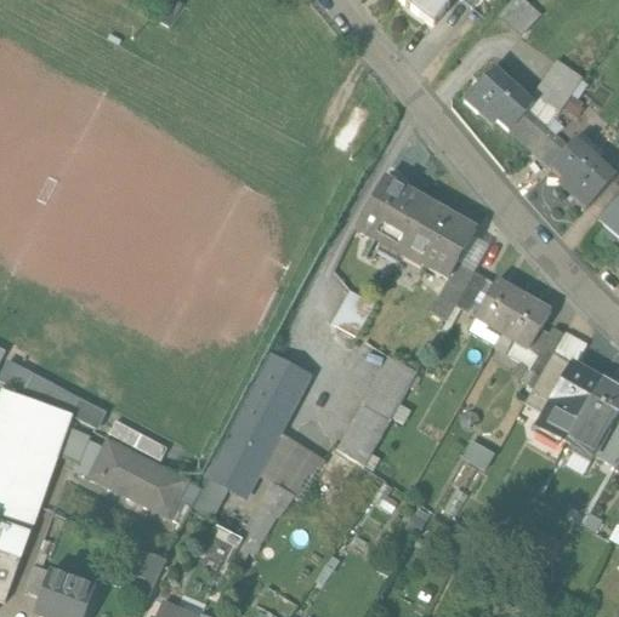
[(185,5),(175,0),(171,0),(160,21),(172,28),(185,5)]
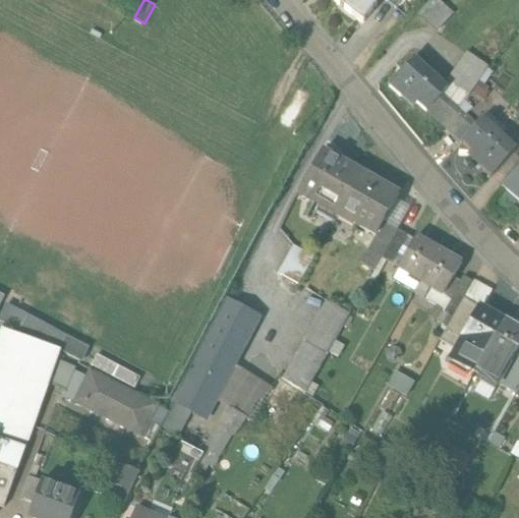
[(338,0),(365,20),(379,3),(378,3),(381,0),(338,0)]
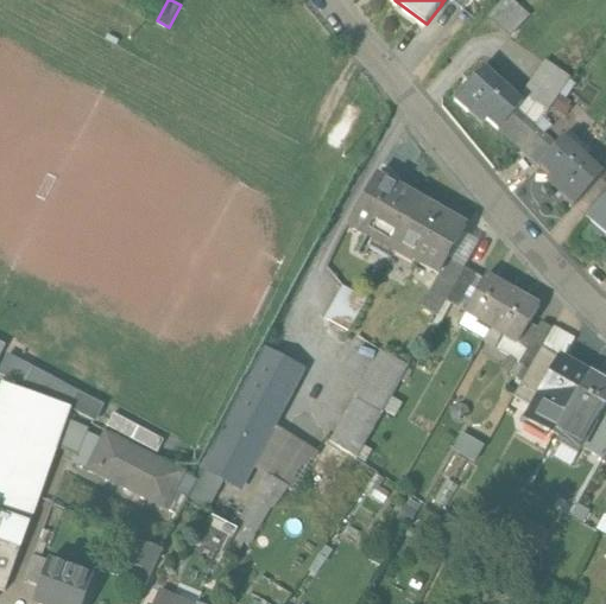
[(516,8),(499,26),(510,36),(526,18),(516,8)]
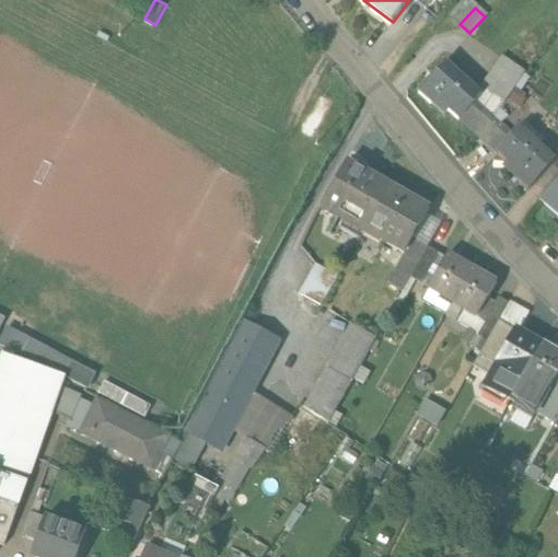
[(481,94),(444,62),(419,92),(430,102),(438,99),(460,118),(462,116),(476,101),(481,94)]
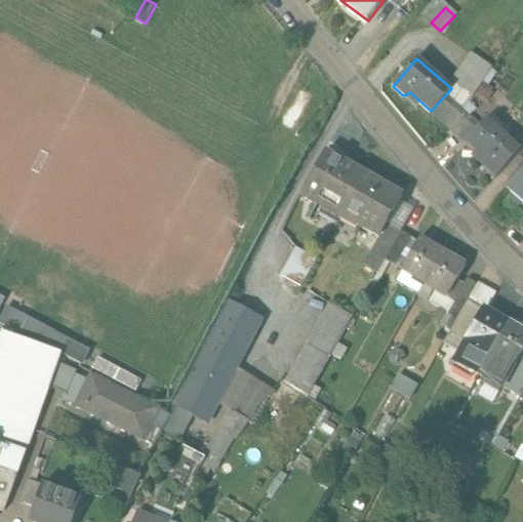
[(486,80),(478,91),(487,99),(496,90),(486,80)]
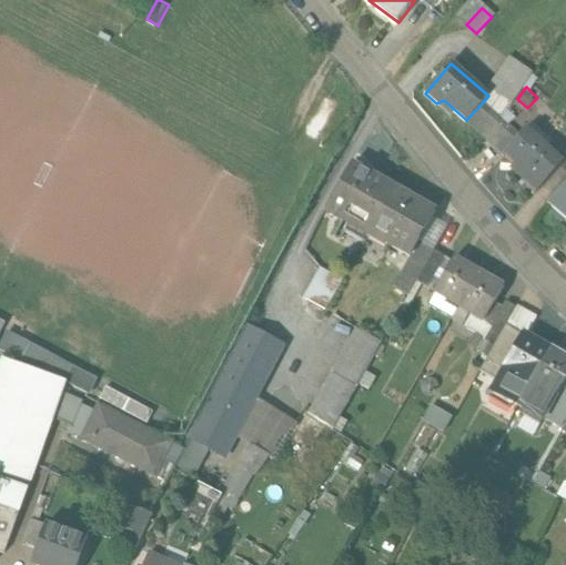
[(537,98),(527,108),(537,117),(553,100),(543,91),(537,98)]
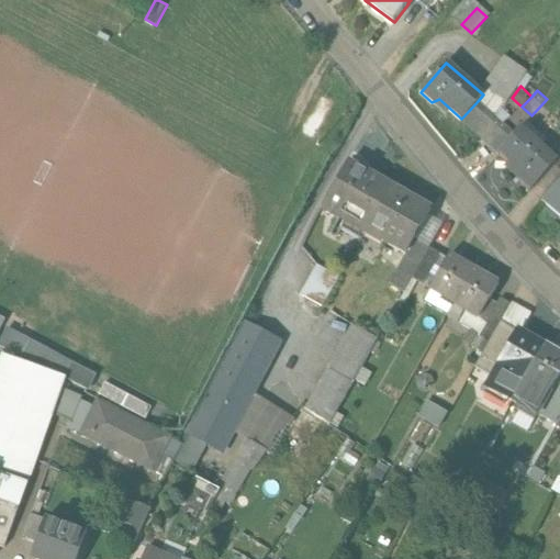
[(496,119),(478,101),(463,116),(482,136),(496,119)]
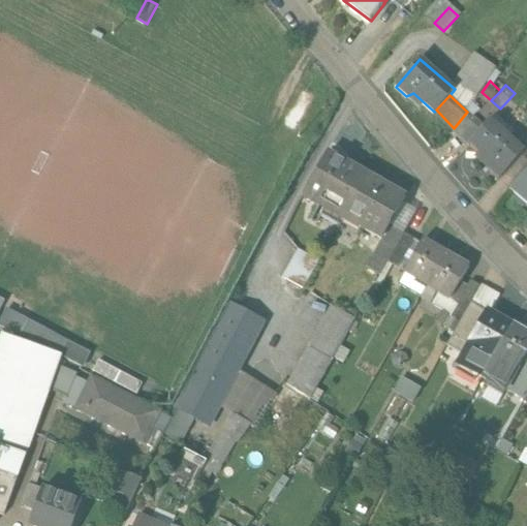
[(467,112),(454,128),(471,142),(485,126),(467,112)]
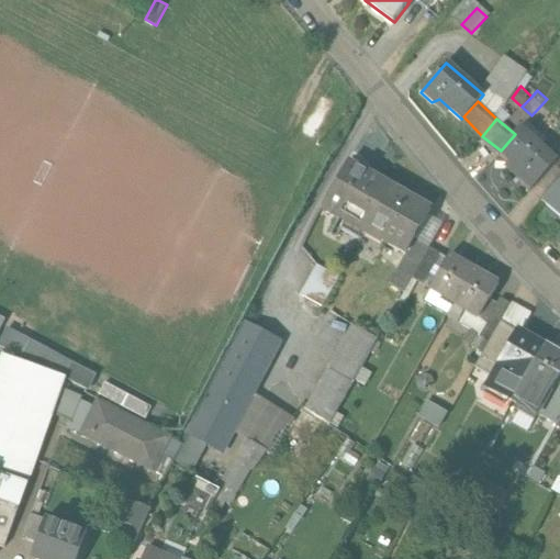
[(558,160),(522,127),(515,134),(501,151),(500,152),(522,172),(519,180),(530,190),(558,160)]
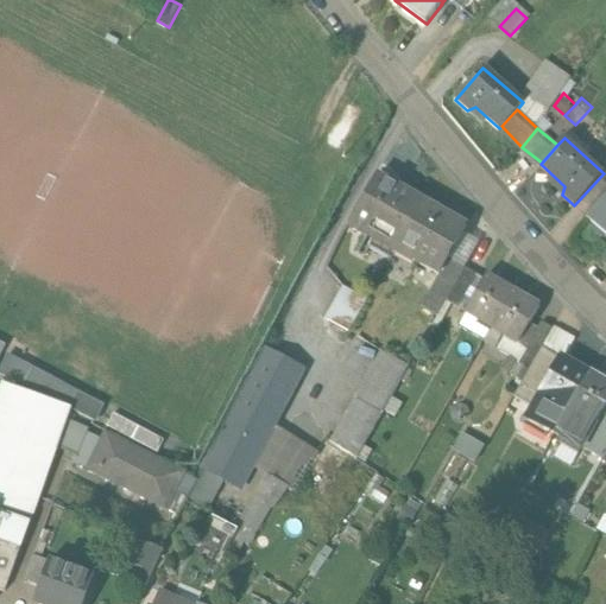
[(423,201),(378,175),(349,223),(395,249),(398,243),(423,201)]
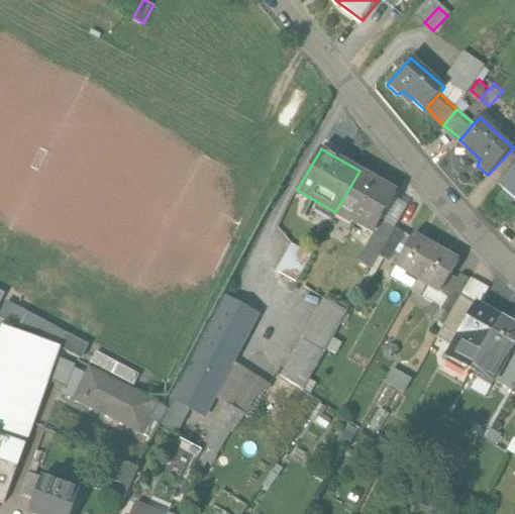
[(514,168),(500,184),(509,192),(514,185),(514,168)]
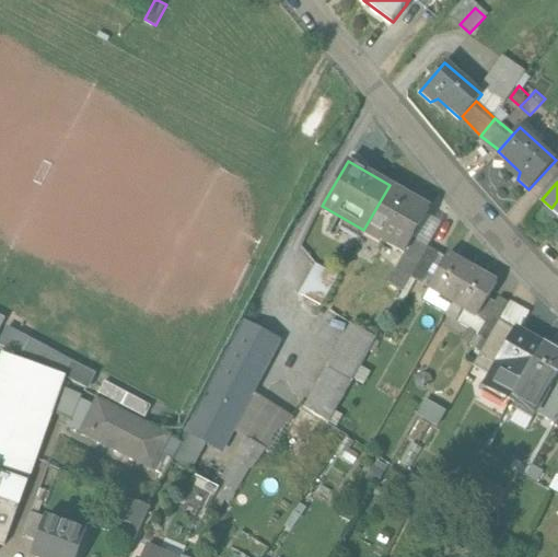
[(431,208),(390,185),(367,224),(385,234),(383,239),(406,252),(431,208)]
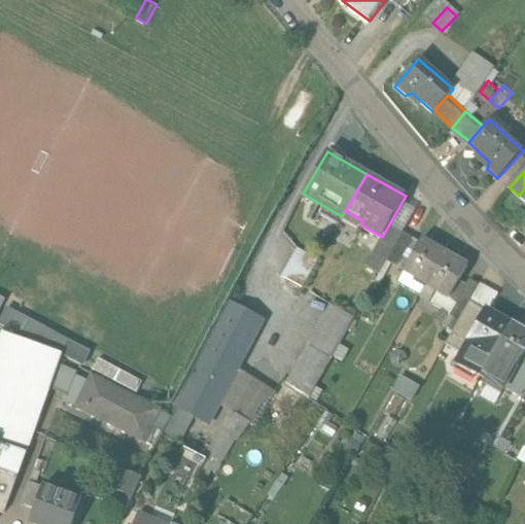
[(404,231),(393,224),(370,265),(380,271),(388,258),(404,231)]
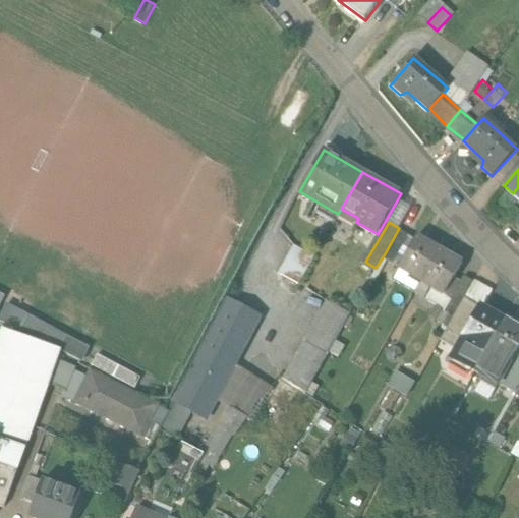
[(399,228),(384,255),(394,261),(409,234),(399,228)]
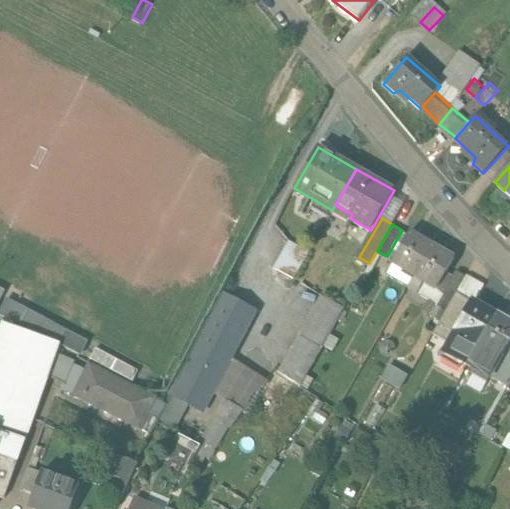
[(432,245),(410,232),(393,261),(404,268),(405,265),(417,271),(432,245)]
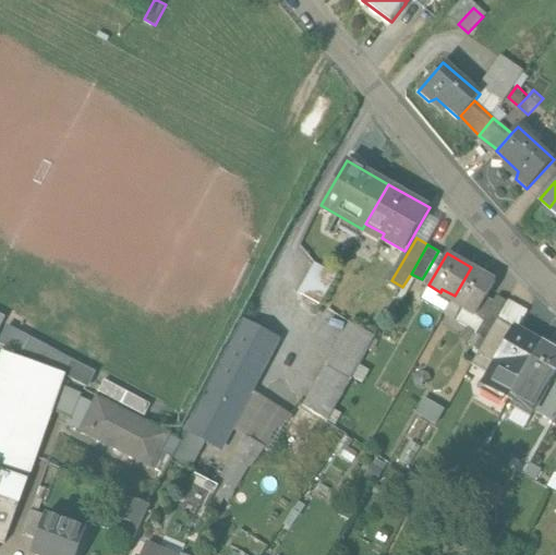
[(299,284),(313,292),(327,268),(312,261),(299,284)]
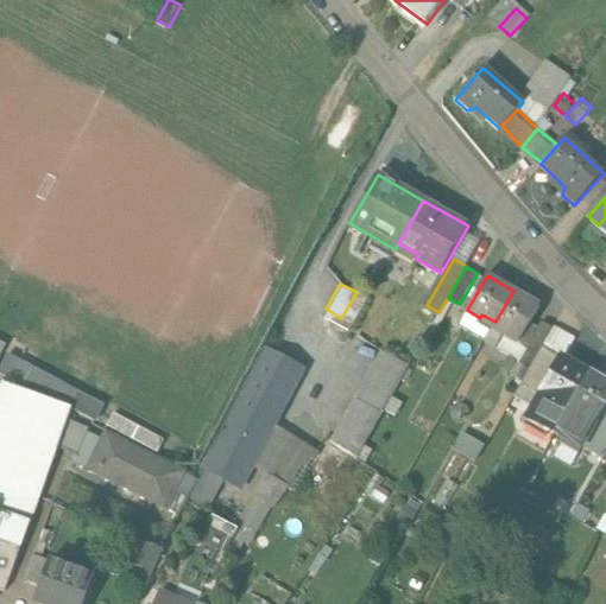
[(540,305),(513,291),(496,322),(493,325),(506,332),(507,329),(522,337),(540,305)]
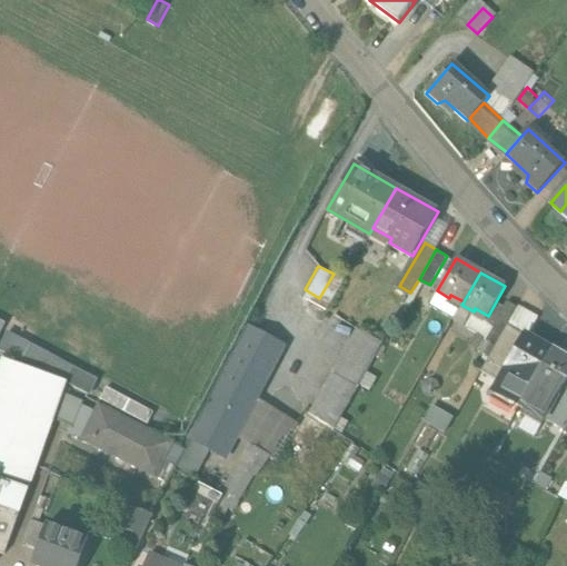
[(496,320),(479,349),(490,355),(507,326),(496,320)]
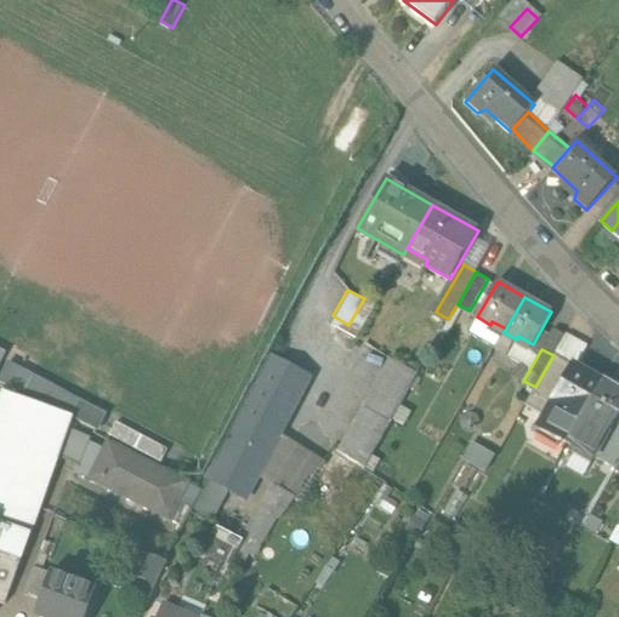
[(535,387),(529,398),(551,409),(574,367),(554,355),(535,387)]
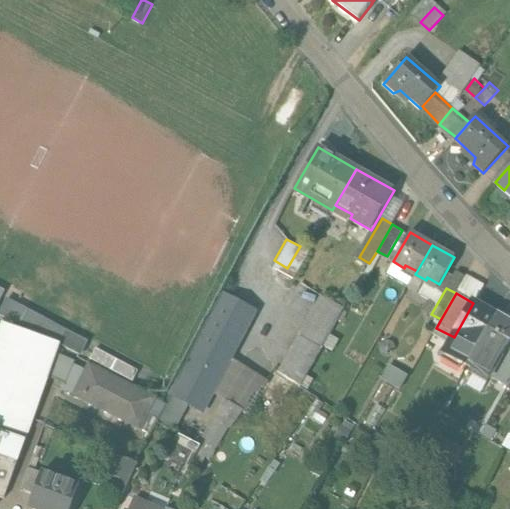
[(226,294),(176,390),(204,405),(255,309),(226,294)]
